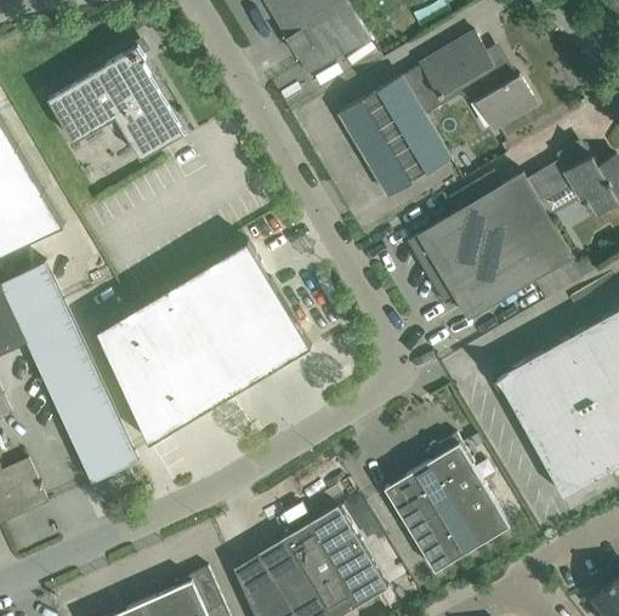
[(367,34),(347,0),(346,0),(261,0),(307,77),(359,45),(372,64),(403,45),(390,22),(367,34)]
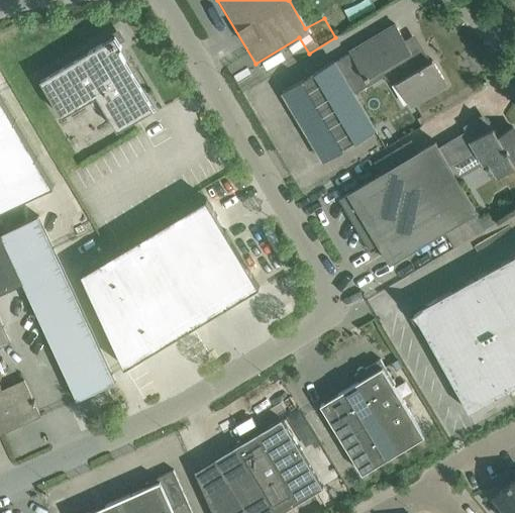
[(409,55),(394,28),(348,56),(349,57),(333,66),(333,65),(313,77),(313,78),(302,85),(301,84),(281,96),(317,156),(369,124),(352,98),(380,81),(395,85),(409,109),(428,99),(445,88),(431,64),(425,67),(416,50),(409,55)]
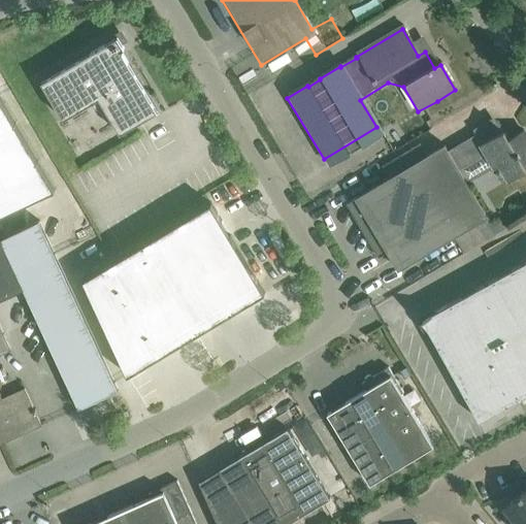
[(119,137),(138,125),(156,115),(120,54),(123,52),(116,40),(40,86),(62,123),(97,101),(119,137)]
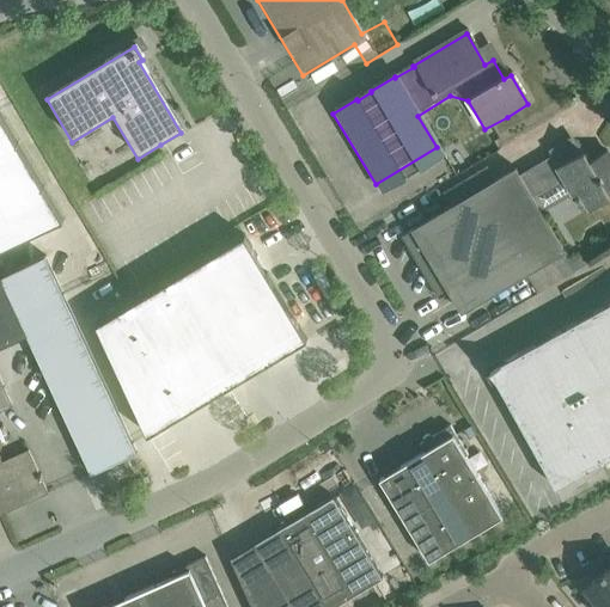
[(0,252),(62,225),(0,118),(0,252)]
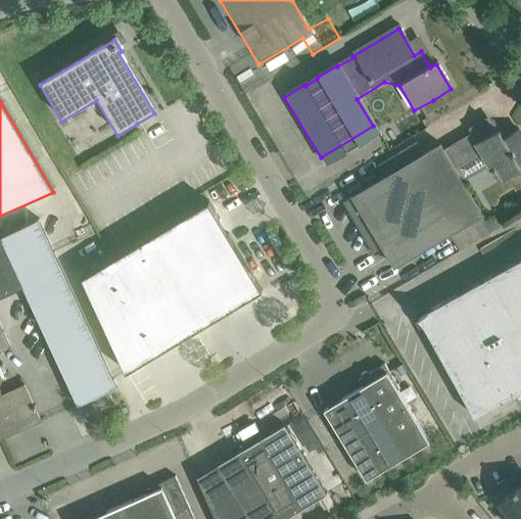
[(496,183),(517,172),(520,169),(520,138),(517,133),(503,141),(498,133),(476,146),(470,137),(442,153),(454,172),(480,155),(496,183)]
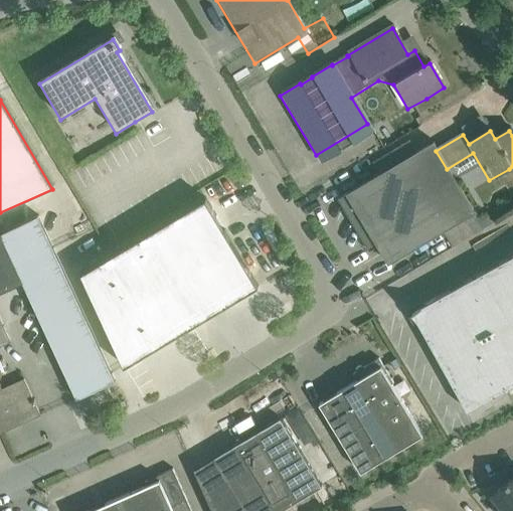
[(480,223),(473,214),(447,169),(436,151),(433,145),(346,196),(387,266),(442,233),(451,249),(495,224),(491,217),(480,223)]
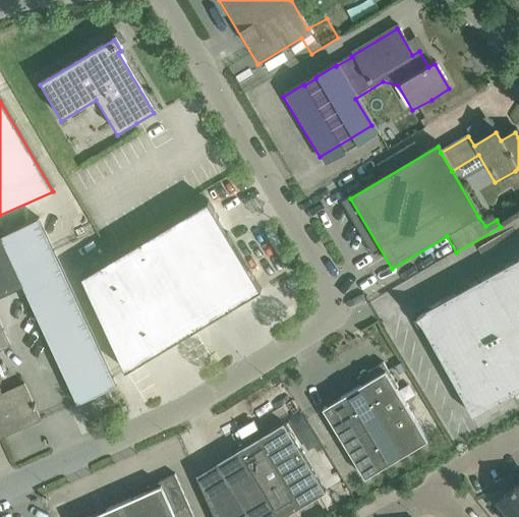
[(207,203),(79,279),(124,375),(261,293),(207,203)]
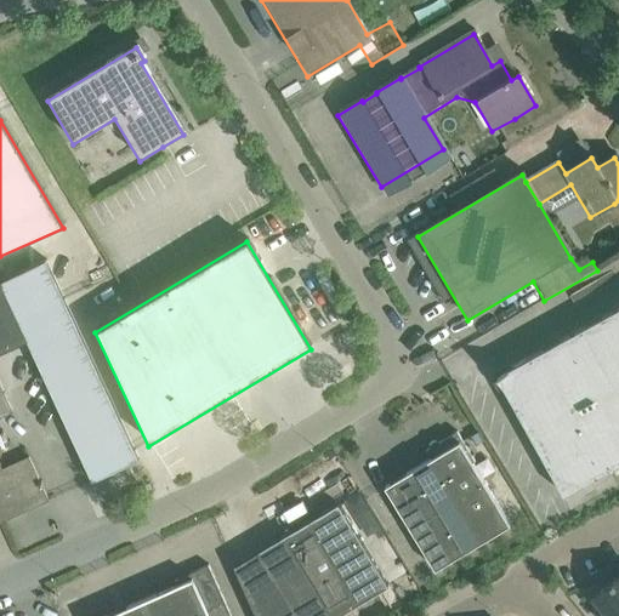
[(91,485),(137,463),(44,263),(0,285),(0,287),(26,344),(91,485)]
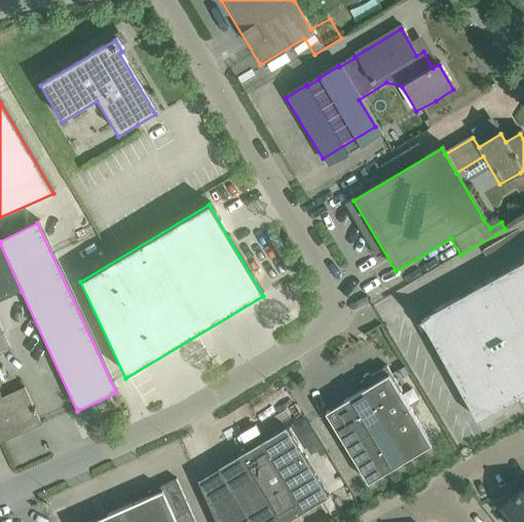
[(2,403),(0,399),(0,355),(9,350),(0,330),(0,300),(22,292),(0,244),(0,445),(0,443),(37,425),(38,427),(39,427),(36,415),(35,415),(34,410),(32,411),(23,390),(22,390),(23,394),(2,403)]
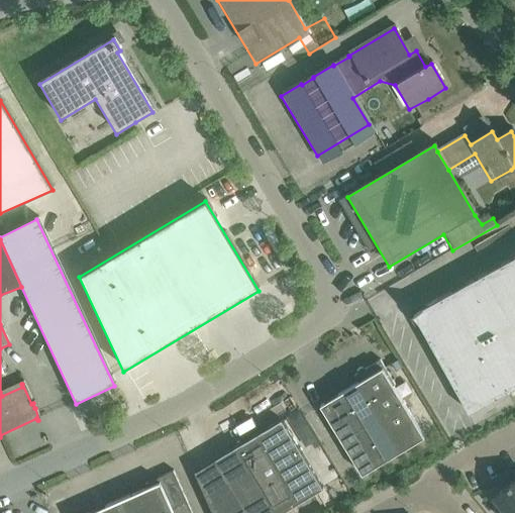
[(514,258),(423,309),(418,326),(468,415),(514,389),(514,258)]
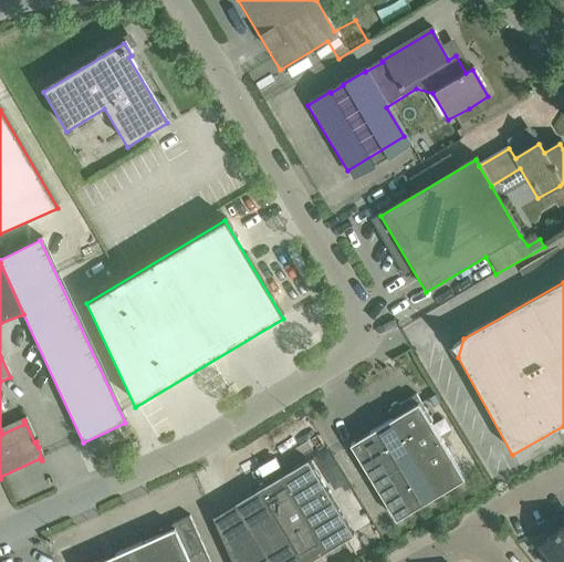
[(395,522),(445,493),(463,481),(429,426),(431,425),(415,397),(386,415),(390,422),(350,447),(395,522)]
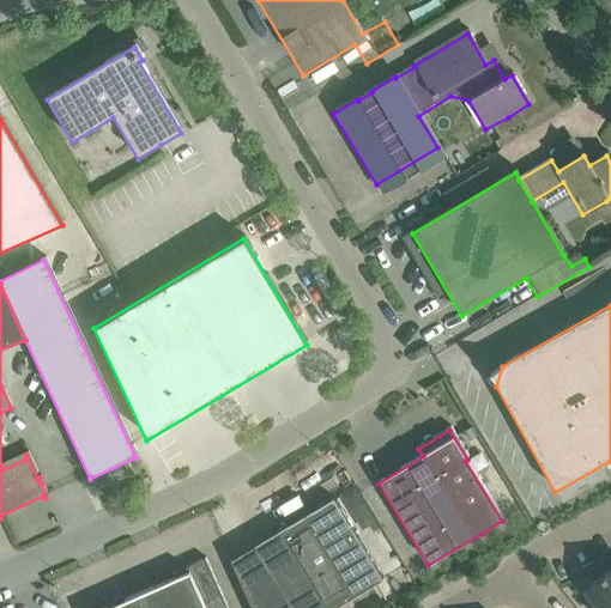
[(354,490),(339,498),(361,534),(368,529),(371,536),(377,532),(374,526),(354,490)]
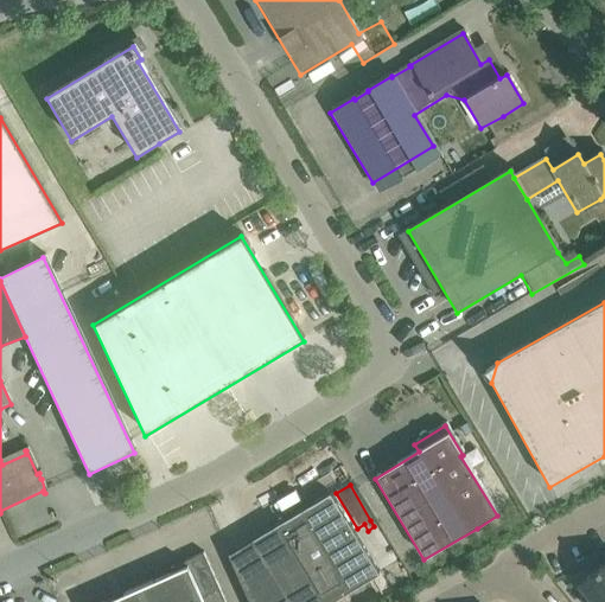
[(248,544),(227,557),(247,601),(335,601),(377,576),(342,516),(329,495),(248,544)]
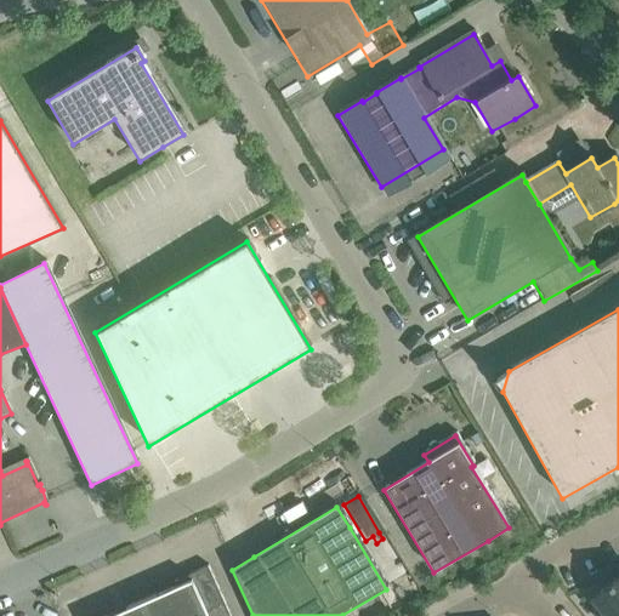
[(227,615),(206,569),(188,577),(191,582),(113,615),(227,615)]
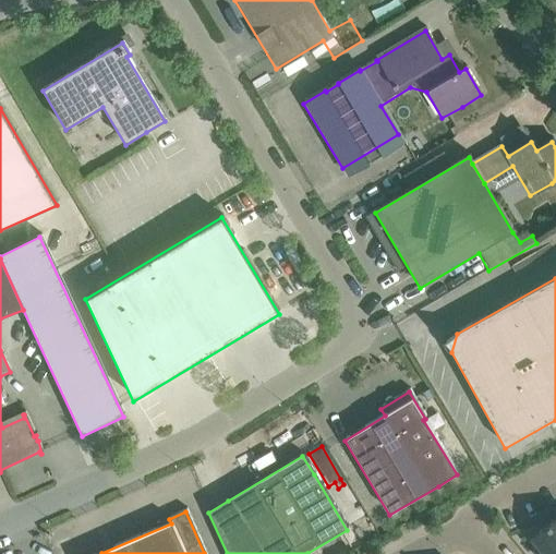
[(555,553),(555,519),(532,540),(543,553),(555,553)]
